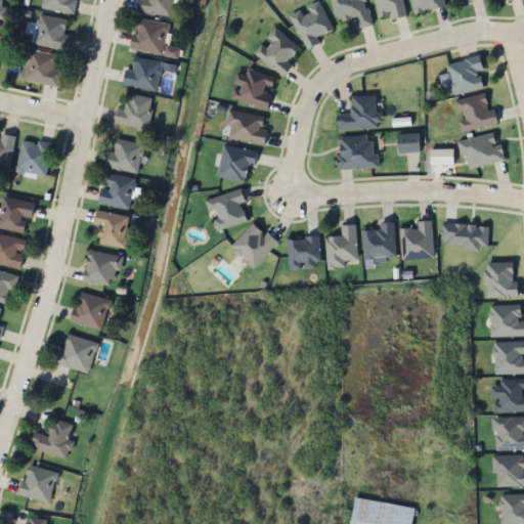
[(75,0),(42,0),(41,9),(74,13),(75,0)]
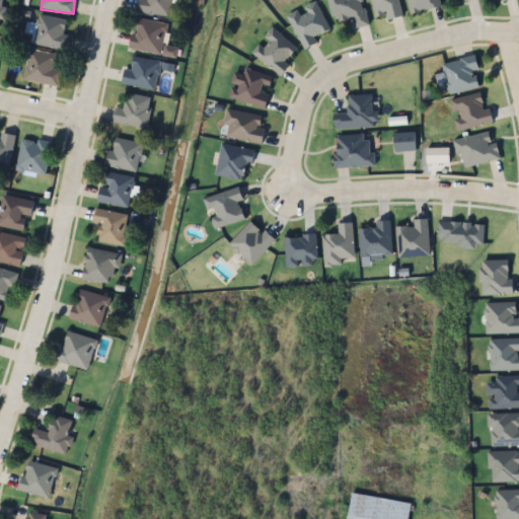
[(169,16),(171,0),(140,0),(138,11),(169,16)]
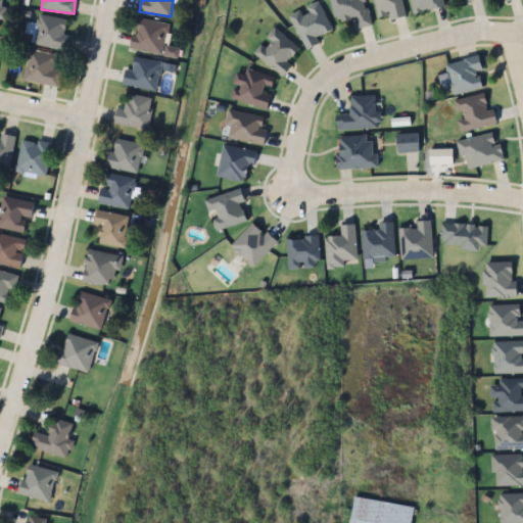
[(370,26),(364,0),(330,0),(336,22),(354,18),(357,29),(370,26)]
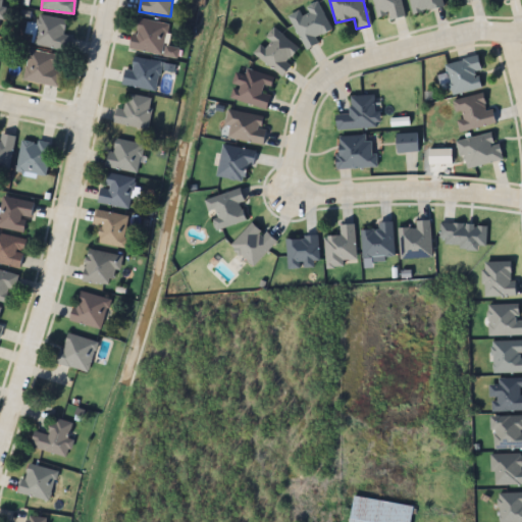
[(372,0),(376,14),(386,12),(388,19),(404,16),(400,0),(372,0)]
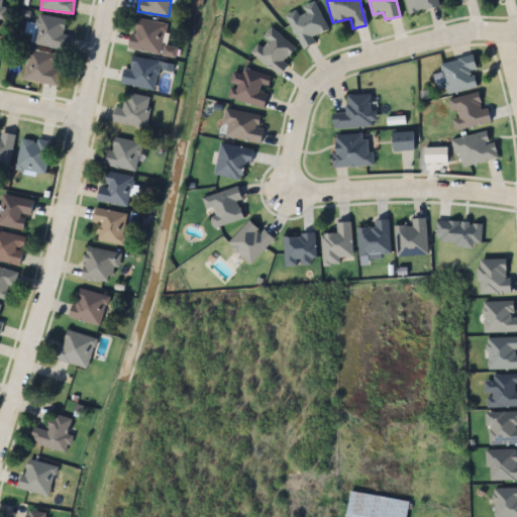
[(438,6),(436,0),(405,0),(408,13),(438,6)]
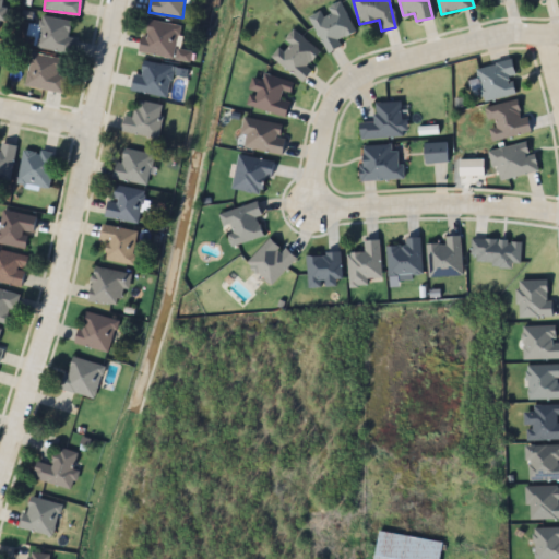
[(355,32),(341,2),(309,16),(326,52),(342,45),(339,39),(355,32)]
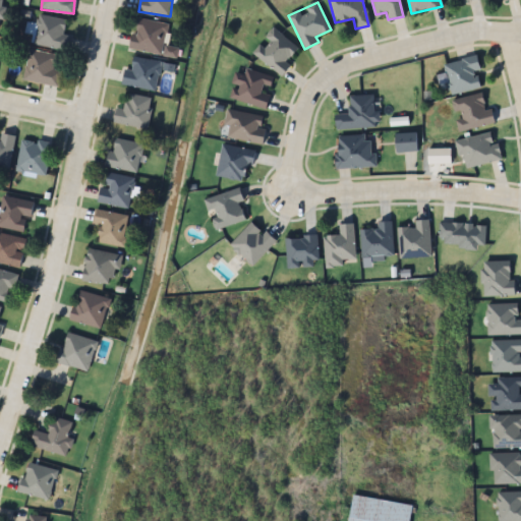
[(68,36),(63,34),(66,20),(40,14),(33,44),(64,51),(68,36)]
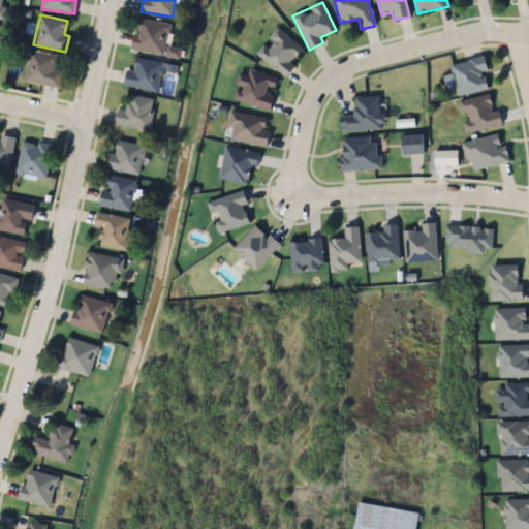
[(172,25),(138,18),(131,50),(178,59),(180,49),(166,47),(172,25)]
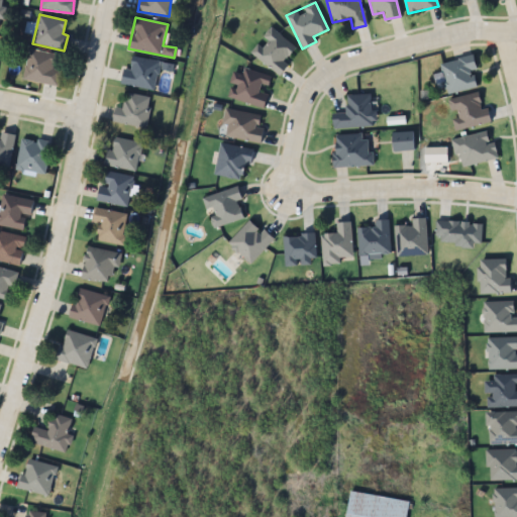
[(284,63),(296,46),(269,27),(250,54),(280,75),(287,64),(284,63)]
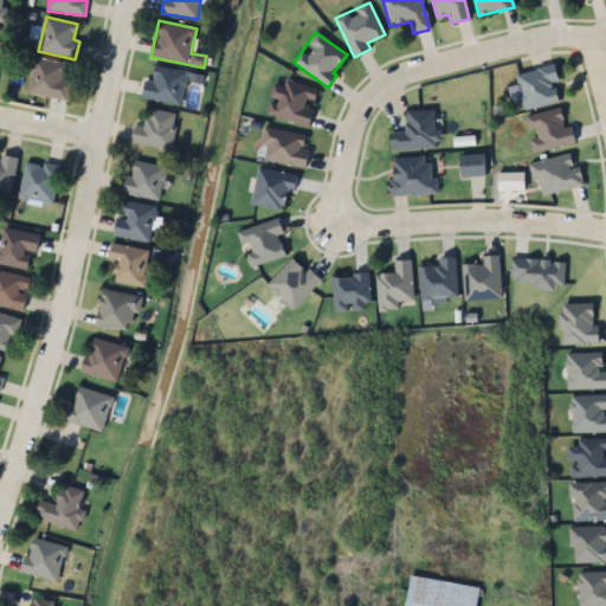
[(66,102),(71,82),(62,79),(65,64),(34,57),(26,92),(66,102)]
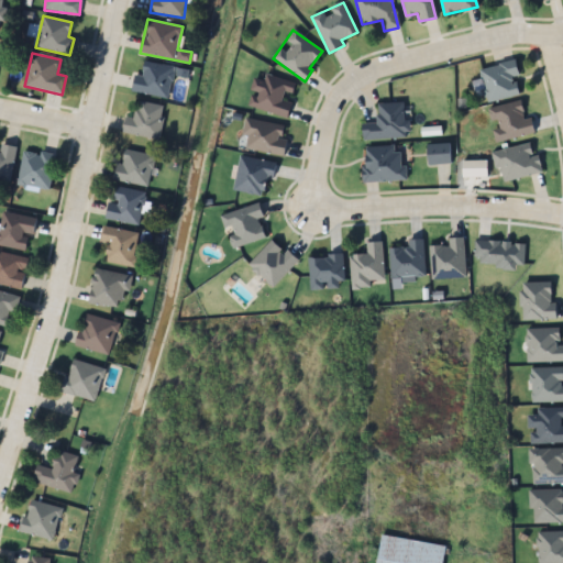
[(140,76),(134,74),(131,91),(167,99),(174,67),(143,61),(140,76)]
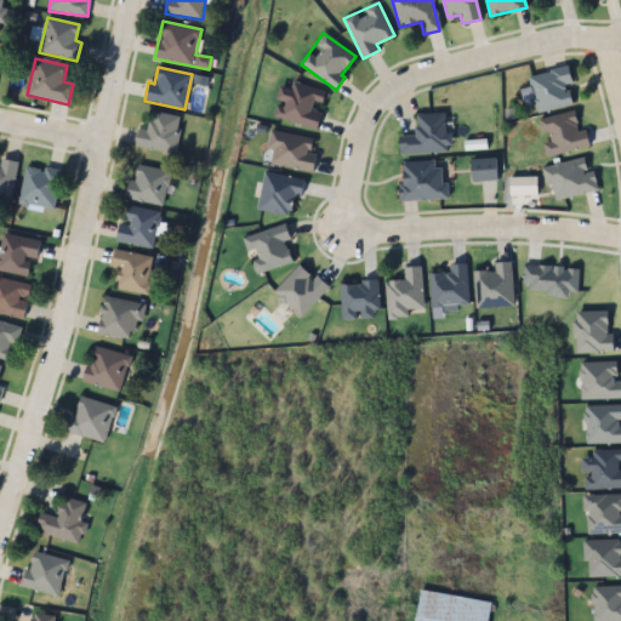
[(536,114),(575,106),(567,67),(528,75),(536,114)]
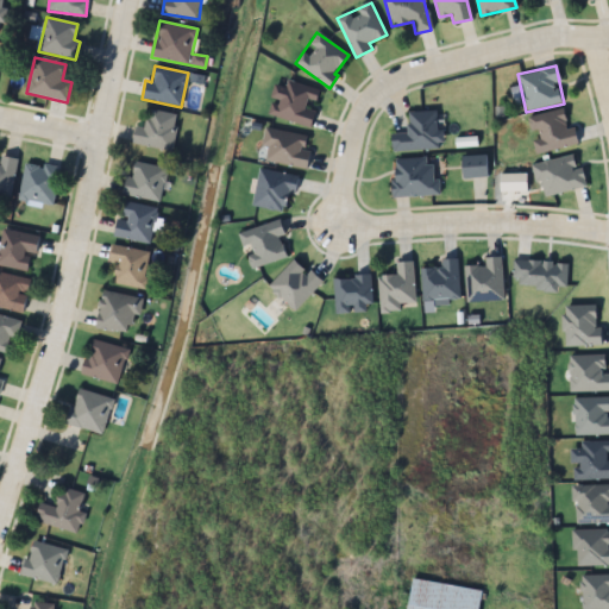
[(267,114),(309,127),(315,111),(314,111),(319,92),(277,80),(267,114)]
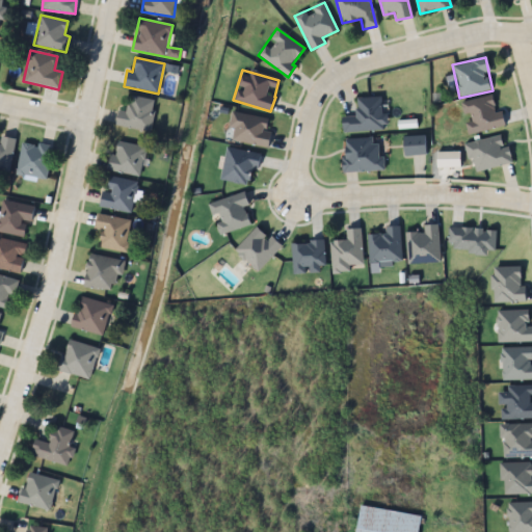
[(153,99),(126,97),(125,110),(117,110),(115,127),(150,131),(153,99)]
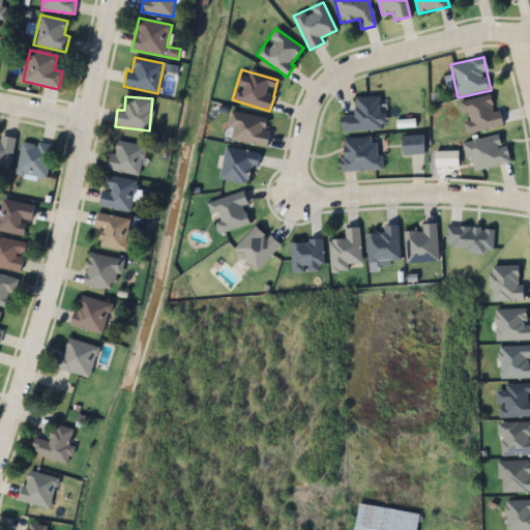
[(341,131),(383,129),(382,96),(354,97),(355,116),(340,117),(341,131)]
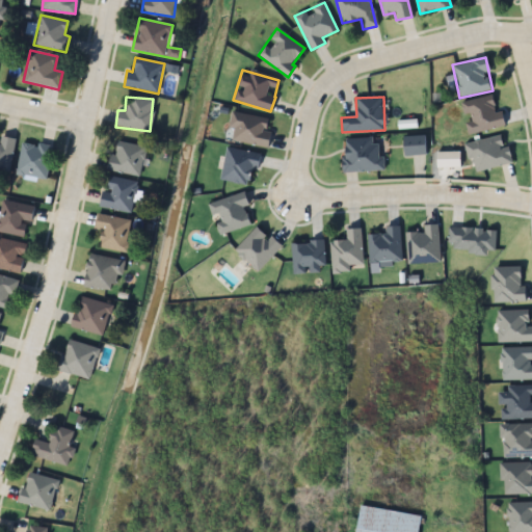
[(496,112),(493,97),(462,102),(466,123),(464,123),(467,134),(504,127),(501,111),(496,112)]
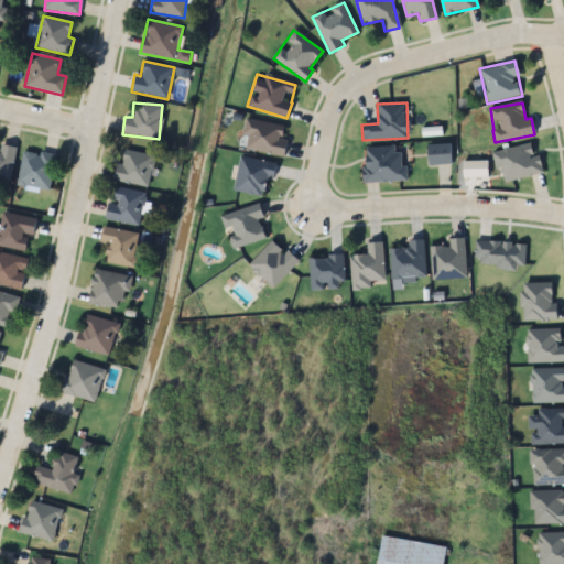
[(240,150),(284,155),(286,139),(283,139),(284,126),(245,120),(240,150)]
